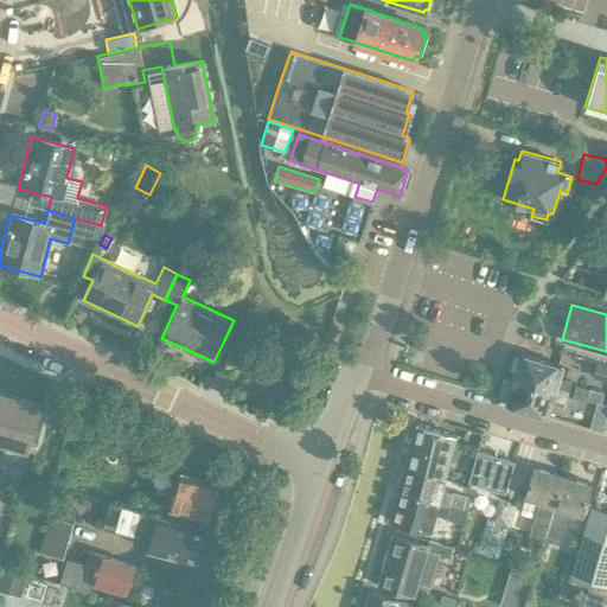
[(521,355),(513,379),(586,400),(589,390),(570,385),(572,382),(558,377),(562,366),(521,355)]
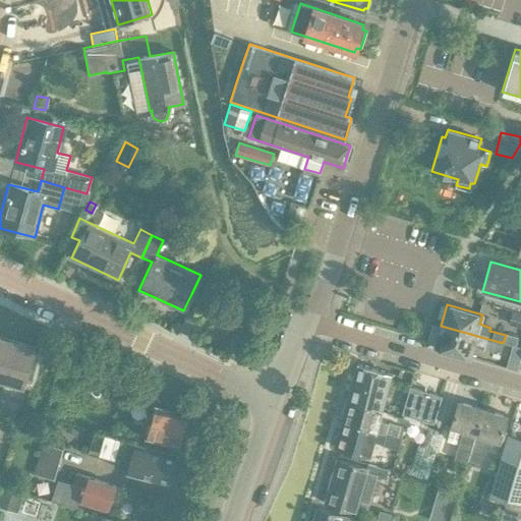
[(520,327),(520,313),(512,311),(509,324),(520,327)]
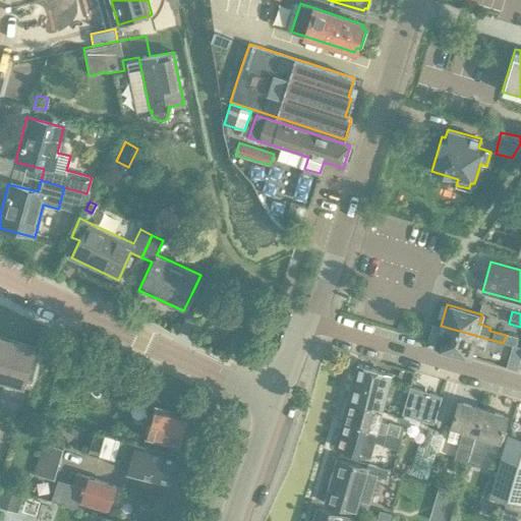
[(441,326),(435,347),(469,358),(473,346),(488,350),(488,349),(501,352),(503,343),(441,326)]
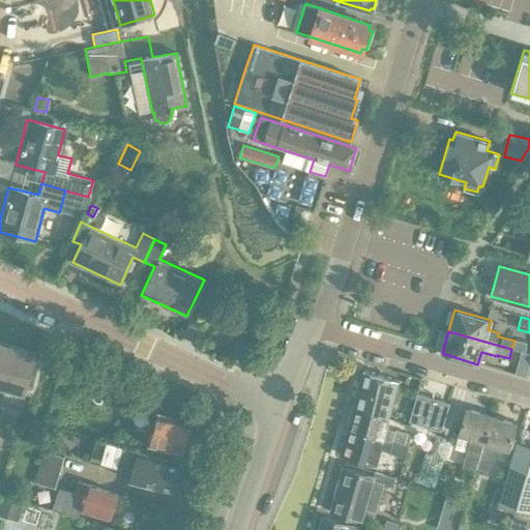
[(35,353),(0,343),(0,379),(26,387),(35,353)]
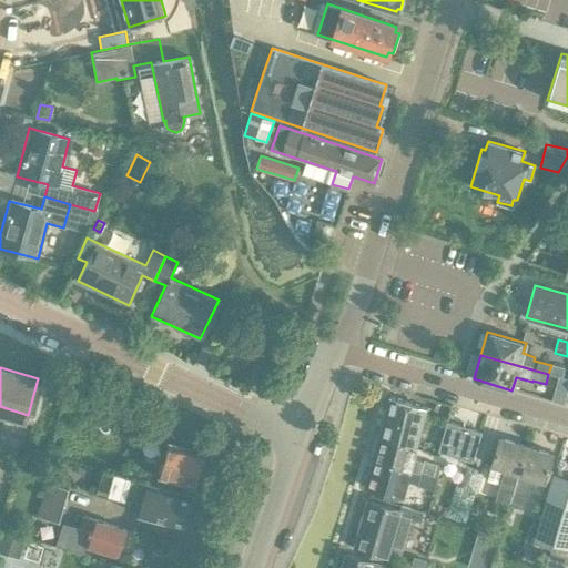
[(378,436),(416,446),(427,406),(389,396),(378,436)]
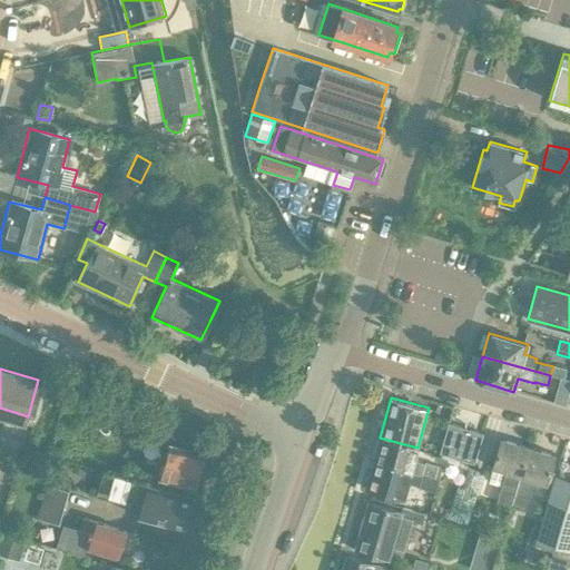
[(475,461),(483,432),(449,422),(440,452),(475,461)]
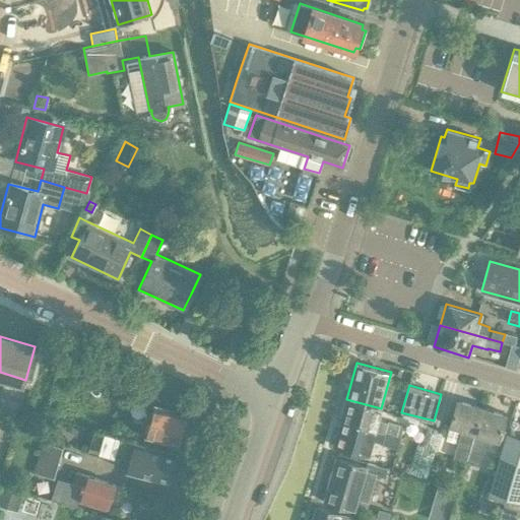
[(381,408),(346,399),(341,419),(397,435),(400,424),(389,420),(388,423),(379,419),(381,408)]
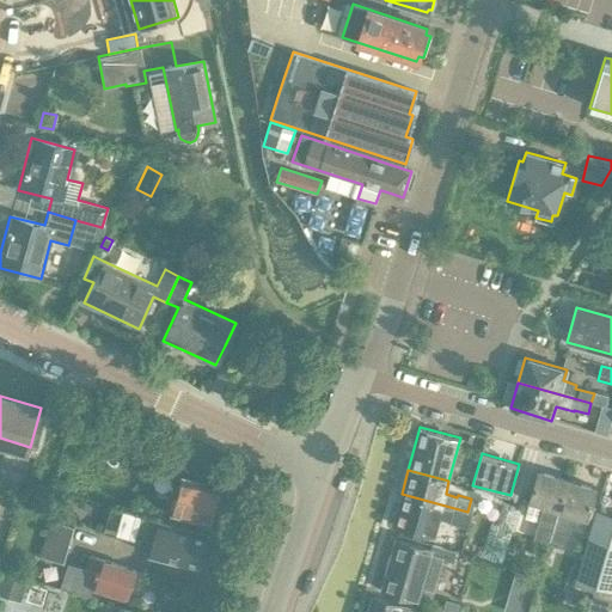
[(539,470),(525,518),(538,521),(533,538),(549,543),(568,478),(539,470)]
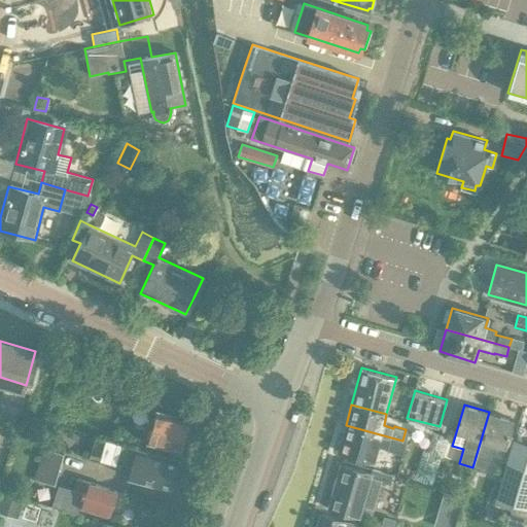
[(145,407),(141,420),(136,437),(180,450),(189,419),(156,410),(156,411),(145,407)]
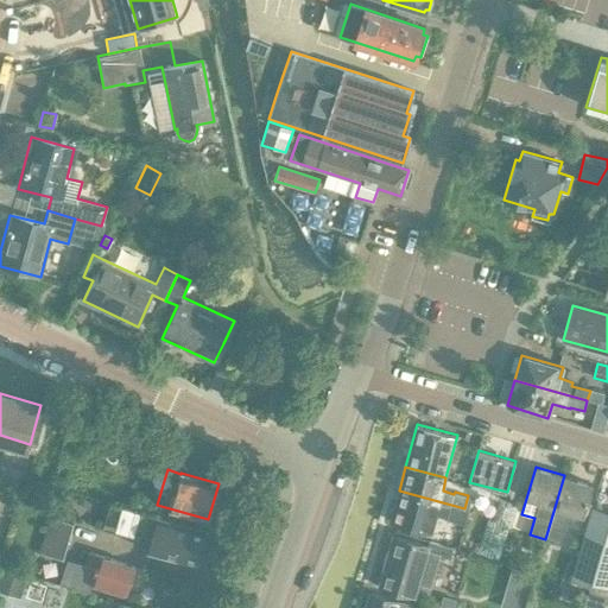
[(564,475),(545,539),(561,544),(570,510),(583,514),(593,483),(564,475)]
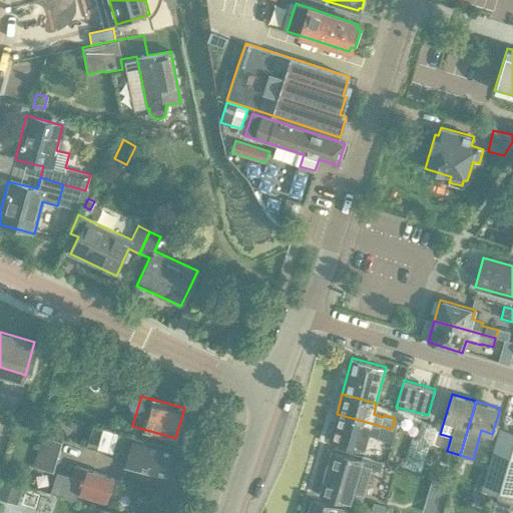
[(393,441),(396,430),(392,429),(337,414),(330,439),(364,448),(368,433),(378,436),(377,437),(393,441)]
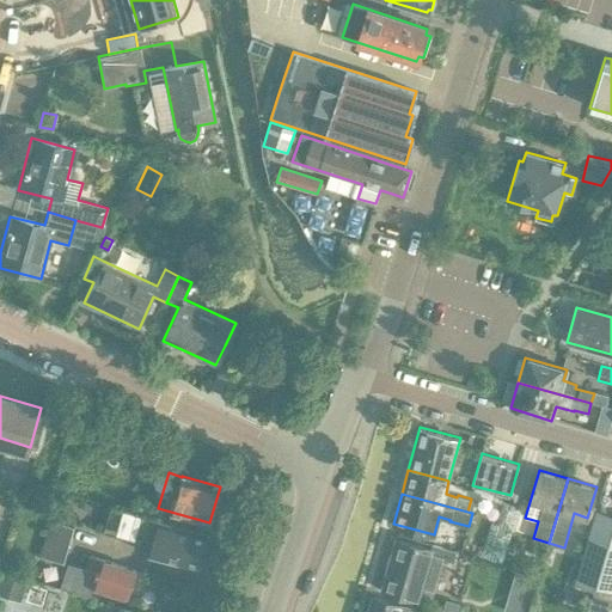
[(490,525),(481,557),(501,564),(512,531),(513,531),(520,508),(503,503),(496,527),(490,525)]
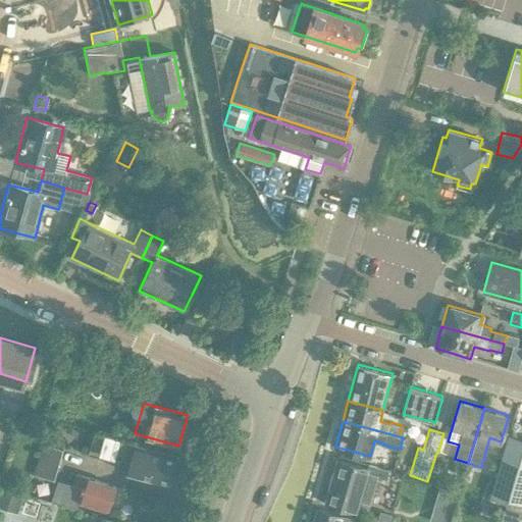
[(92,439),(88,453),(115,461),(116,458),(129,462),(126,472),(167,484),(168,482),(173,479),(175,471),(172,466),(176,454),(136,441),(134,450),(120,447),(122,438),(95,430),(92,439)]
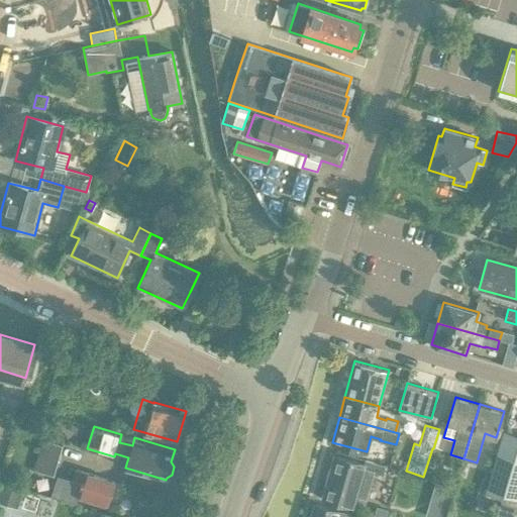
[(486,497),(501,501),(516,506),(516,505),(516,433),(505,430),(486,497)]
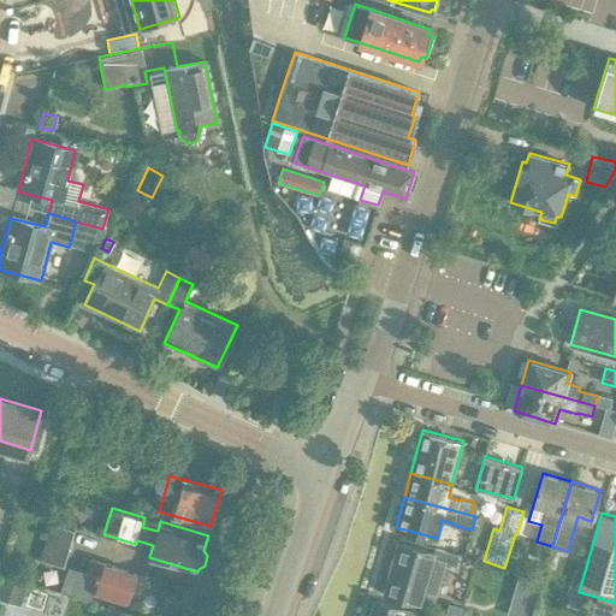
[(64,567),(75,529),(51,523),(41,561),(64,567)]
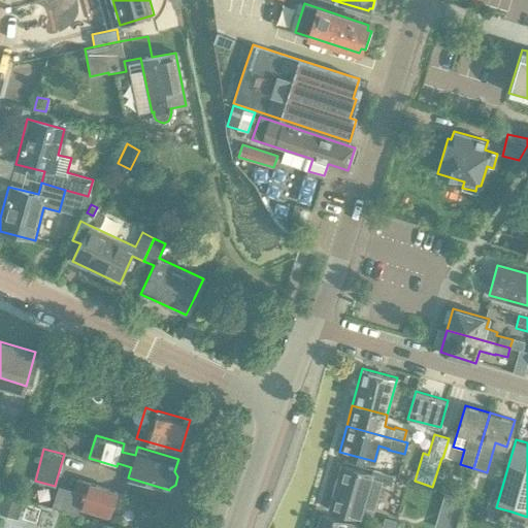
[(343,465),(330,509),(360,518),(362,508),(373,512),(383,482),(392,485),(394,476),(373,471),(372,474),(343,465)]
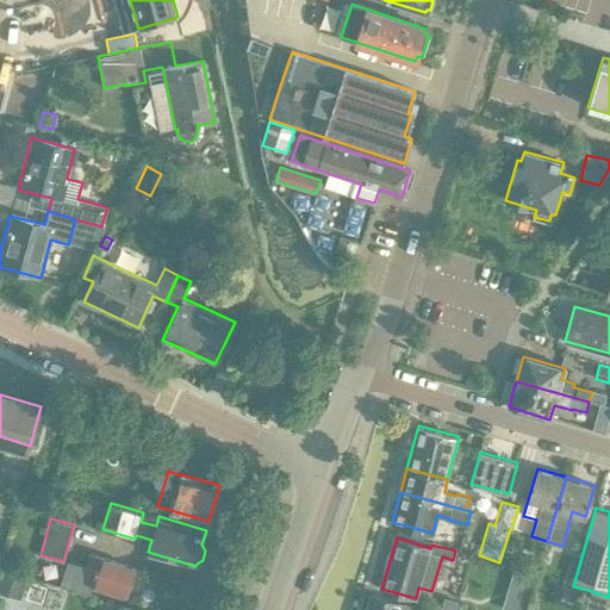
[(85,566),(80,565),(68,561),(61,584),(89,593),(93,584),(126,595),(135,567),(89,553),(85,566)]
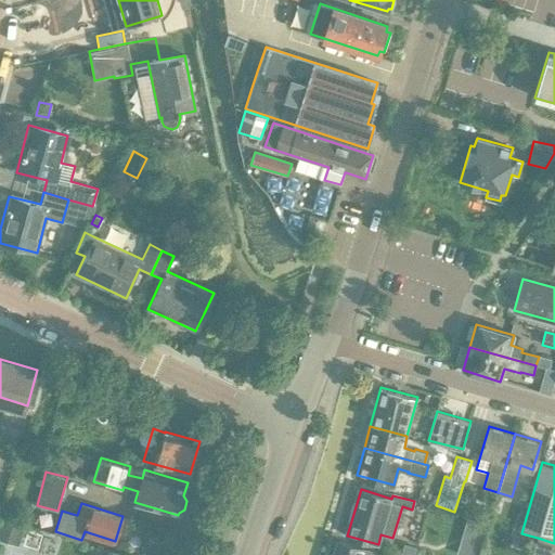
[(0,527),(0,539),(18,545),(24,528),(2,521),(0,527)]
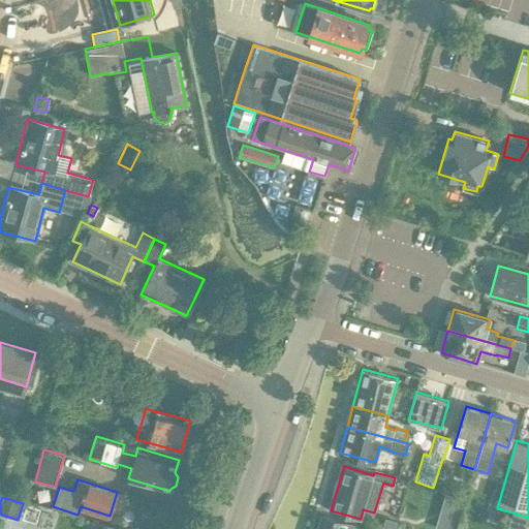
[(525,528),(528,518),(512,512),(507,528),(525,528)]
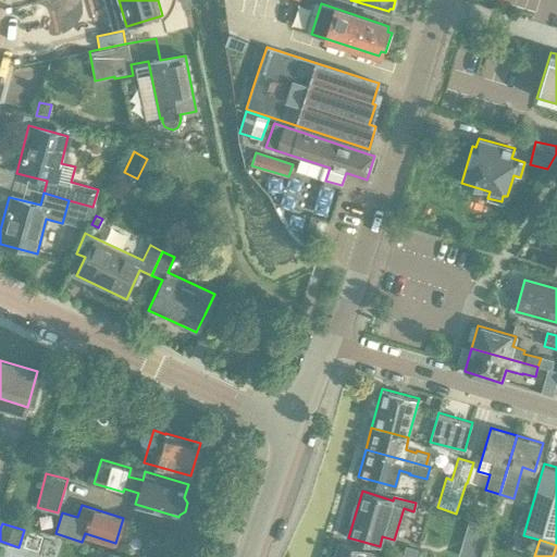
[(376,556),(378,553),(339,541),(334,556),(376,556)]
